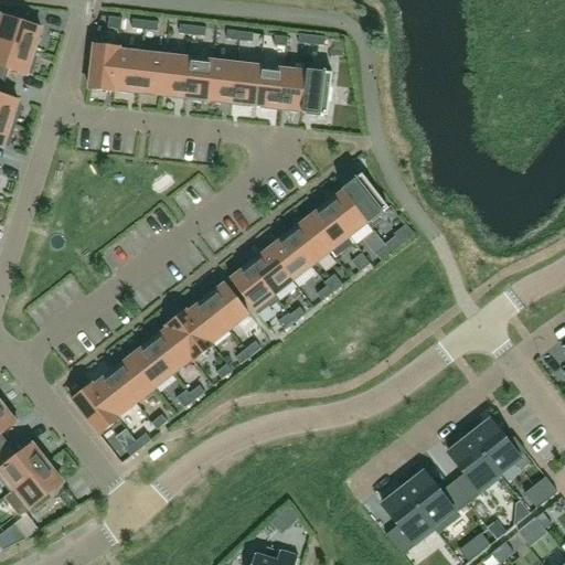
[(0,41),(34,52),(42,29),(20,22),(21,18),(6,13),(4,17),(0,16),(0,41)]
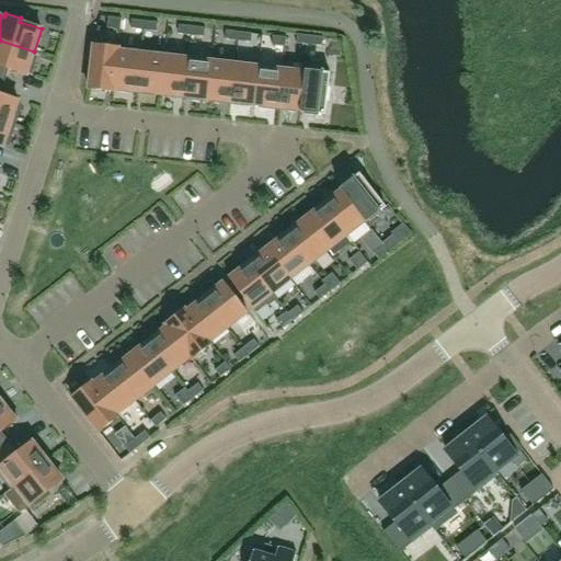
[(122,19),(109,18),(107,27),(121,30),(122,19)]
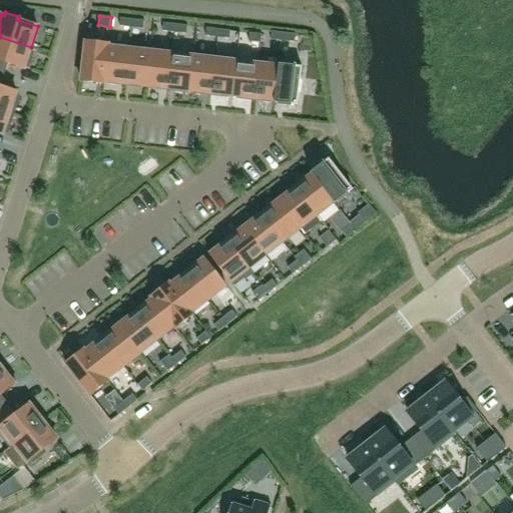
[(120,26),(131,27),(132,19),(120,18),(120,26)]
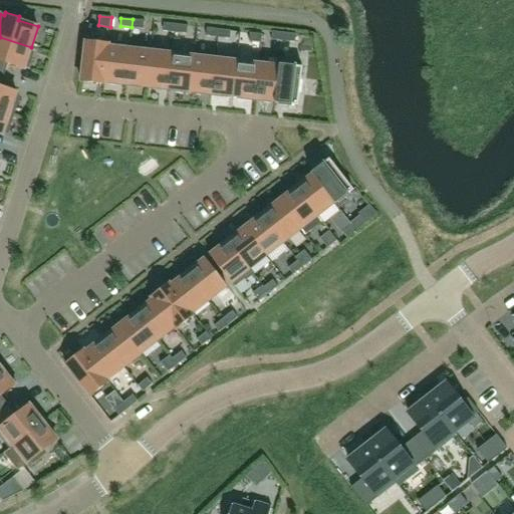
[(133,19),(132,27),(144,29),(145,21),(133,19)]
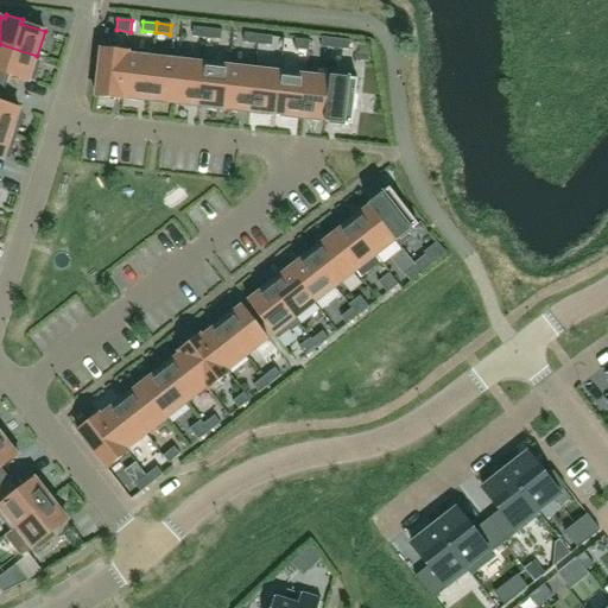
[(207,39),(208,30),(194,29),(192,37),(207,39)]
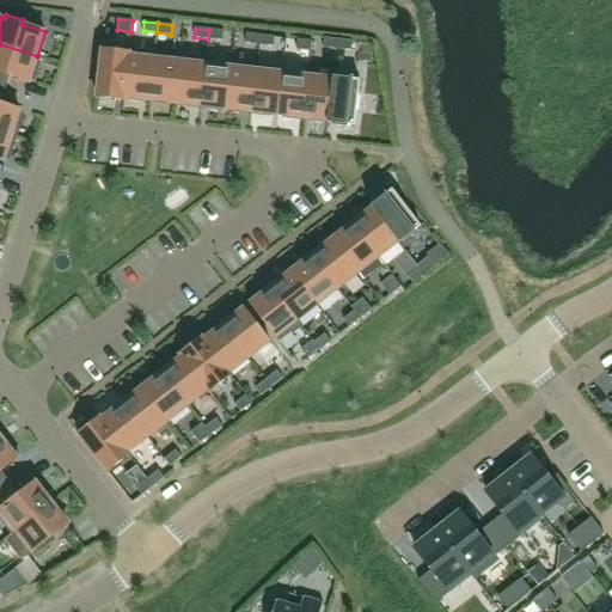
[(209,30),(208,40),(222,41),(224,31),(209,30)]
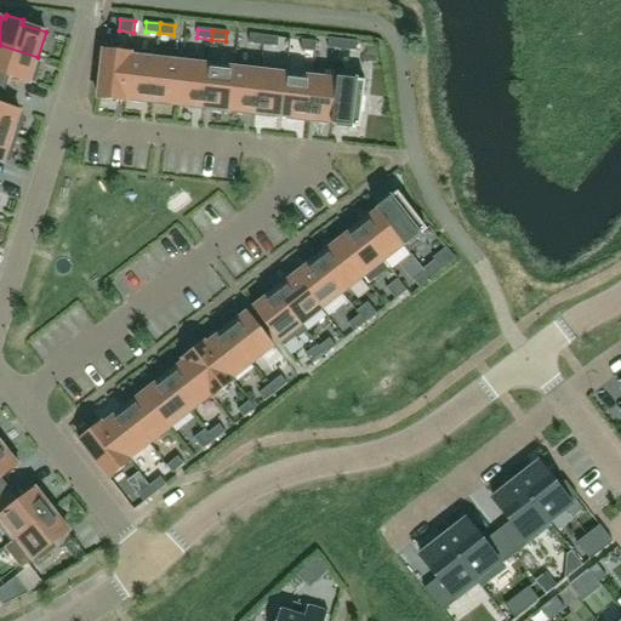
[(263,46),(265,36),(250,34),(249,44),(263,46)]
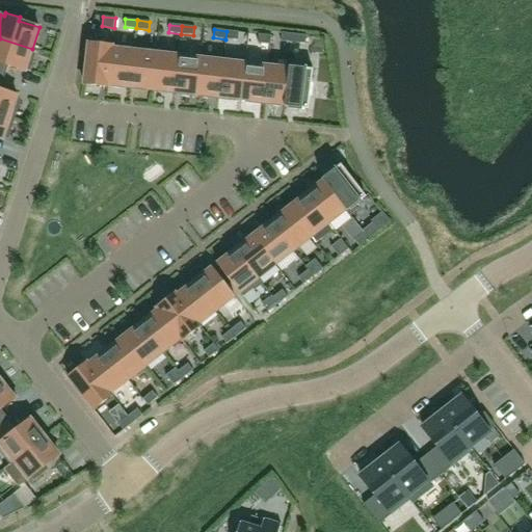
[(225,40),(238,41),(239,32),(227,31),(225,40)]
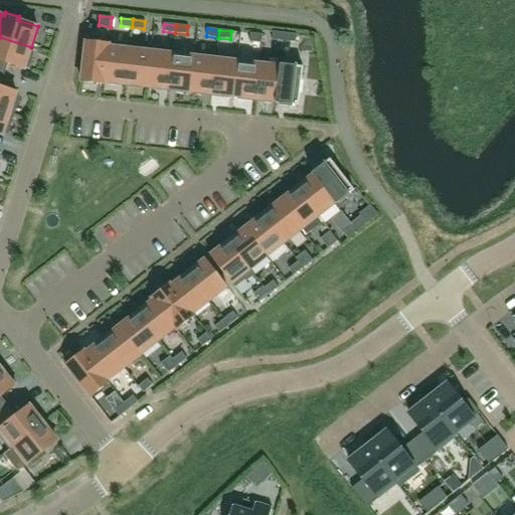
[(284,41),(285,33),(273,32),(272,40),(284,41)]
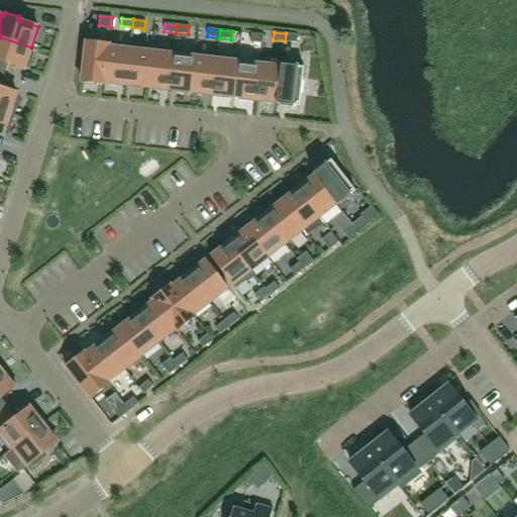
[(250,41),(263,43),(264,35),(251,33),(250,41)]
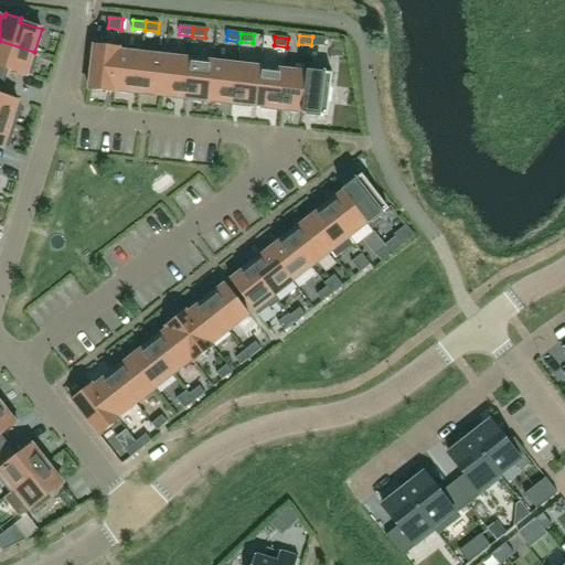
[(311,45),(323,48),(324,39),(312,36),(311,45)]
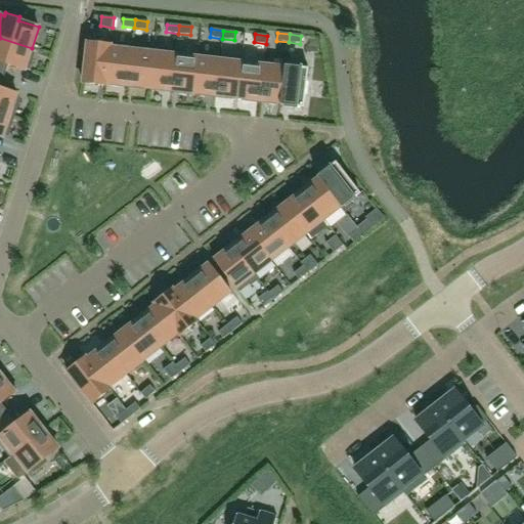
[(0,76),(4,77),(8,64),(25,71),(26,68),(30,69),(33,58),(29,57),(32,48),(0,38),(0,76)]
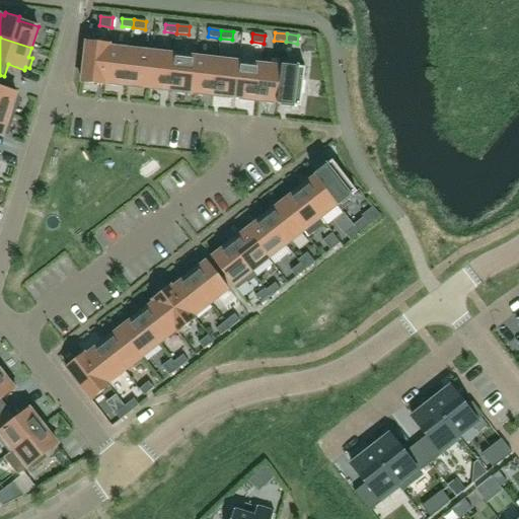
[(108,45),(86,43),(82,82),(104,84),(108,45)]
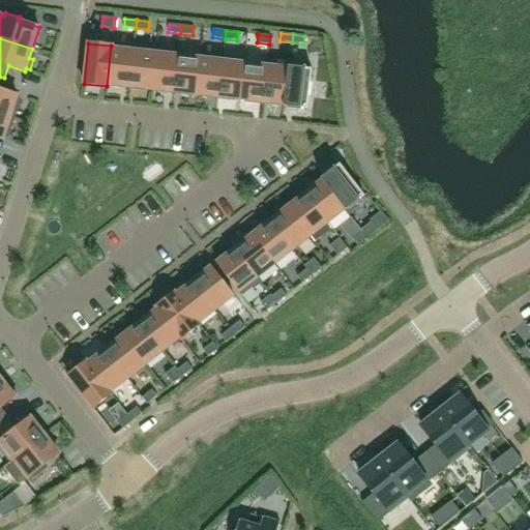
[(107,86),(108,86),(108,84),(129,87),(134,51),(112,48),(112,46),(111,46),(107,86)]
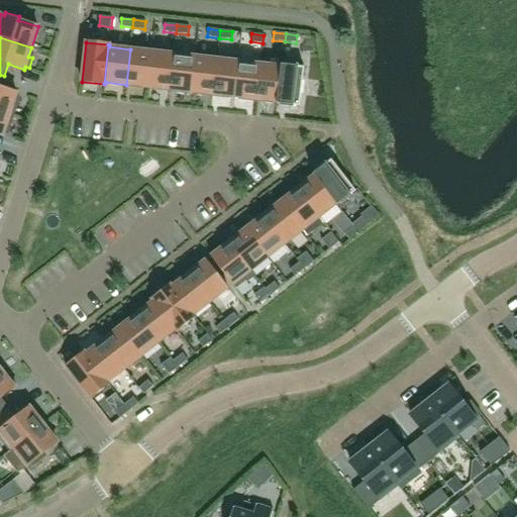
[(126,85),(147,87),(151,52),(152,46),(130,44),(130,49),(126,85)]
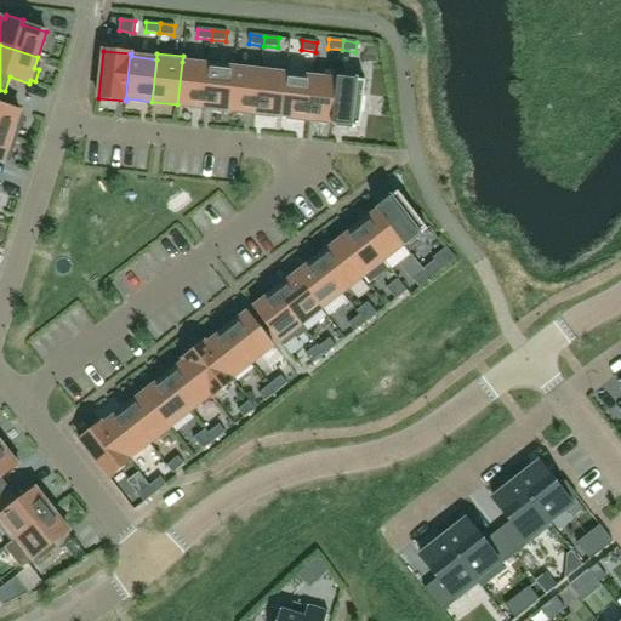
[(209,66),(182,62),(177,104),(203,108),(209,66)]
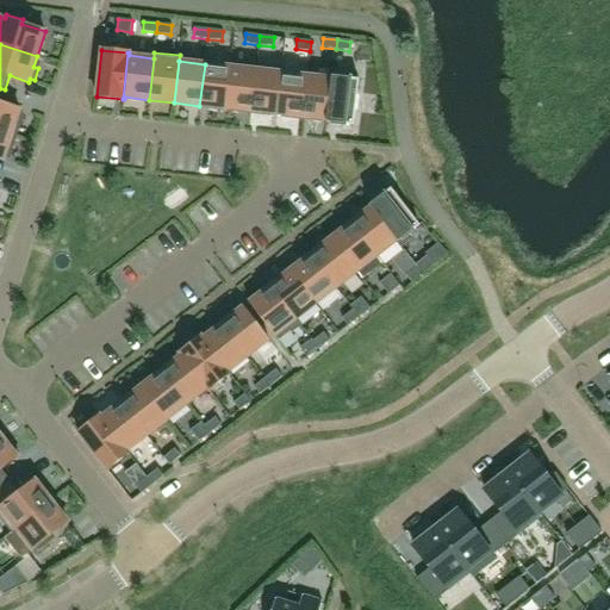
[(225,109),(250,112),(255,70),(256,64),(246,63),(246,69),(230,67),(225,109)]
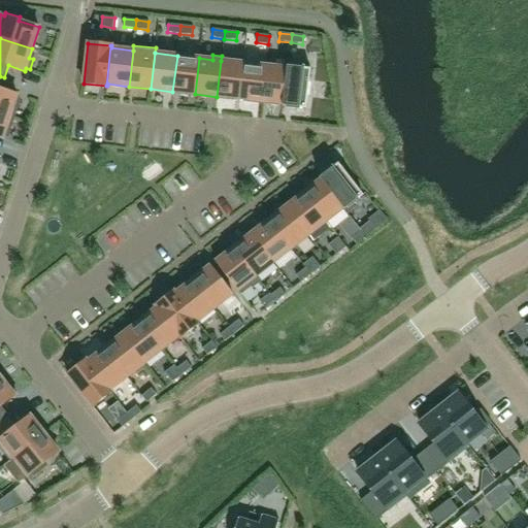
[(199,58),(177,56),(172,92),(195,94),(199,58)]
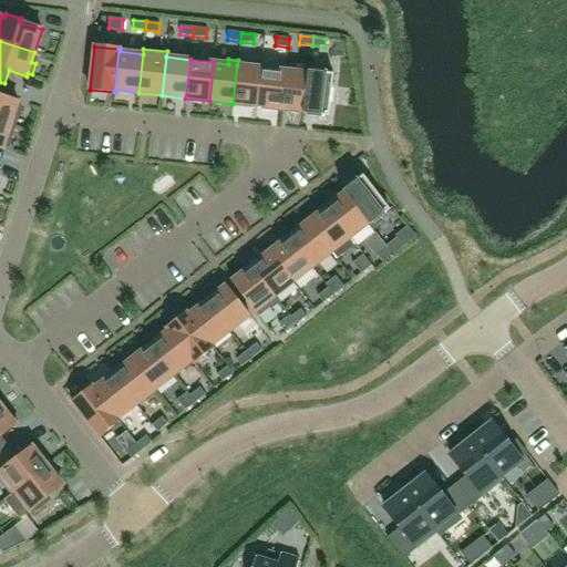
[(261,68),(237,65),(233,104),(257,106),(261,68)]
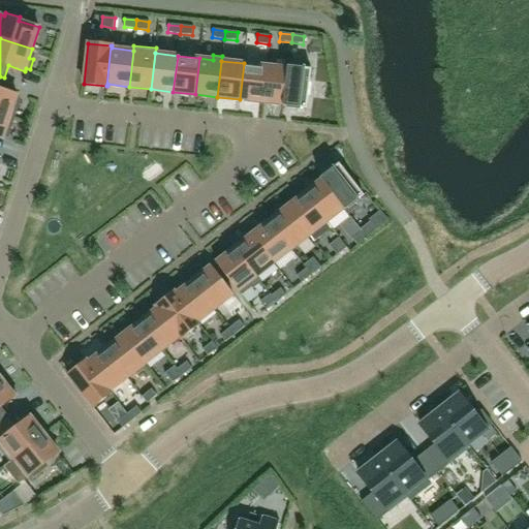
[(266,66),(244,63),(240,99),(261,102),(266,66)]
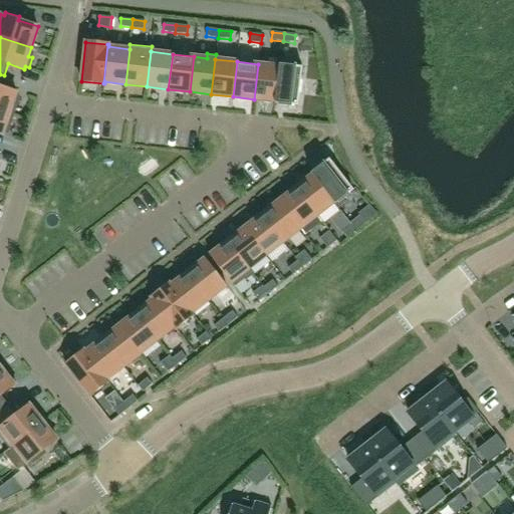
[(280,64),(279,64),(279,66),(258,64),(254,99),(275,101),(275,103),(276,103),(280,64)]
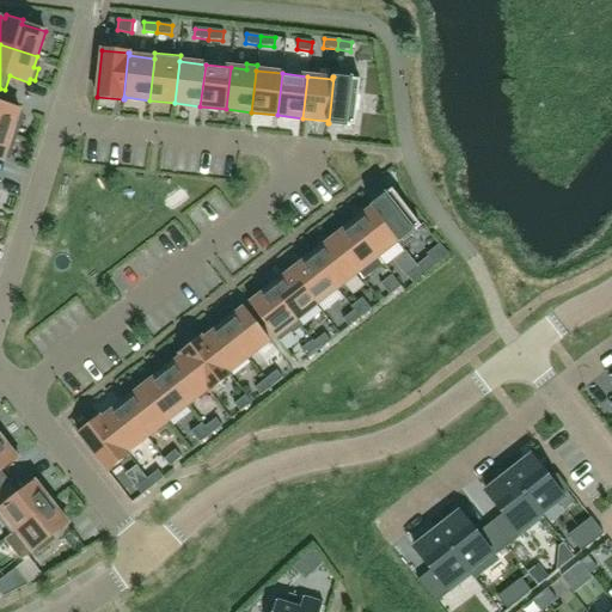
[(329,123),(355,127),(360,80),(334,77),(329,123)]
